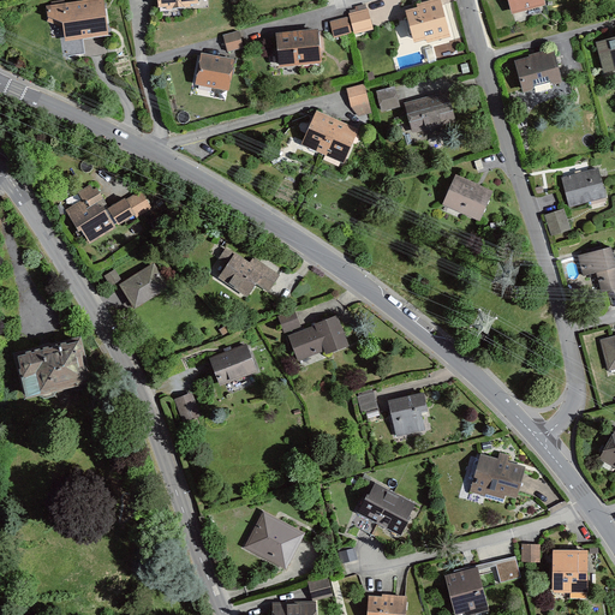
[(103,0),(89,0),(47,6),(48,23),(63,28),(65,42),(109,36),(103,0)]
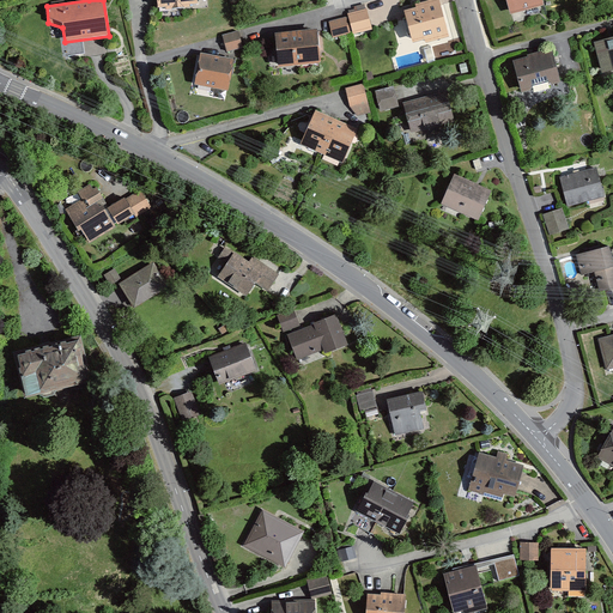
[(449,37),(438,0),(432,0),(416,5),(417,8),(405,12),(413,43),(425,41),(426,43),(449,37)]
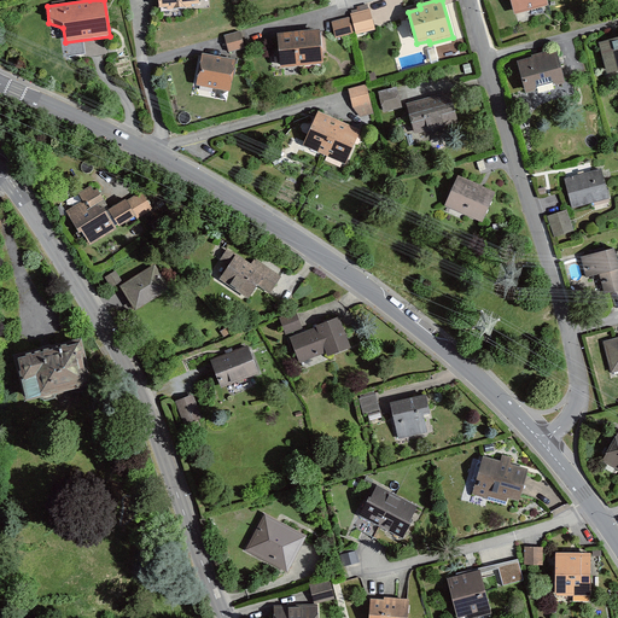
[(546,0),(509,0),(514,15),(548,6),(546,0)]
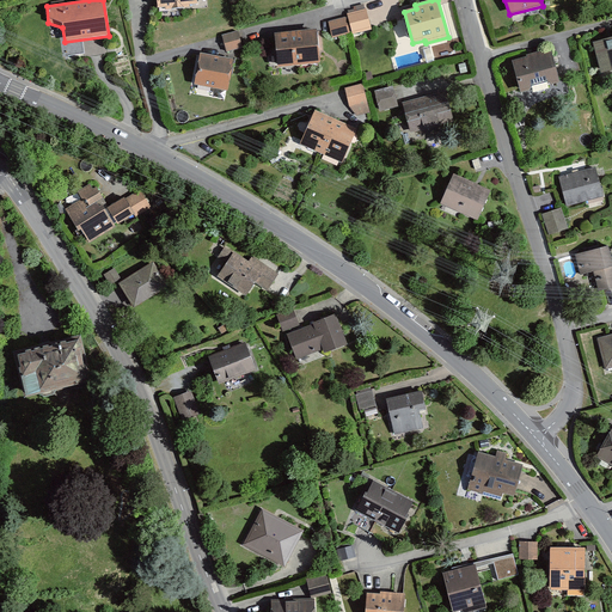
[(366,8),(347,13),(353,35),(372,30),(366,8)]
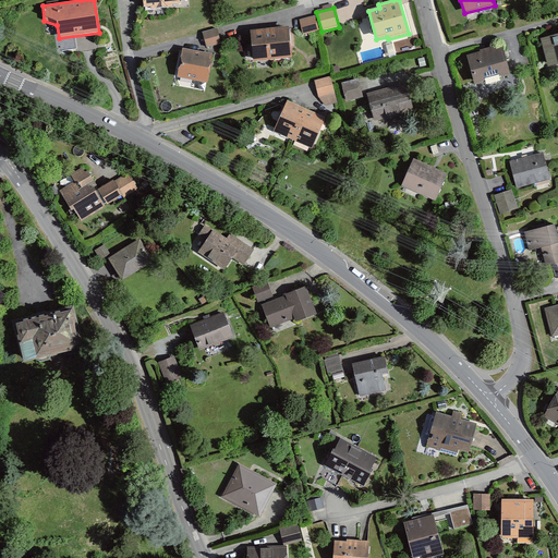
[(319,31),(315,15),(299,20),(303,35),(319,31)]
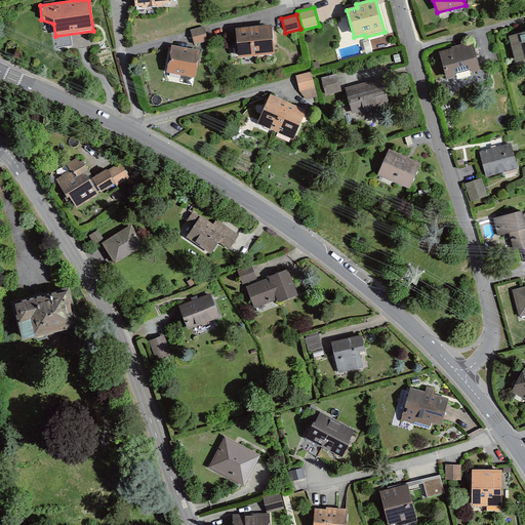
[(204,27),(191,31),(194,44),(208,41),(204,27)]
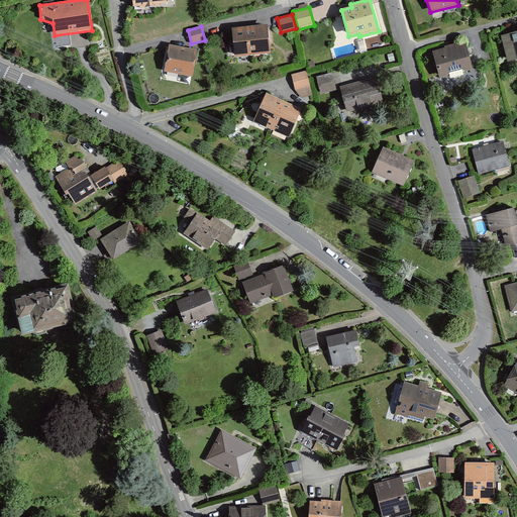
[(268,26),(235,28),(237,55),(270,53),(268,26)]
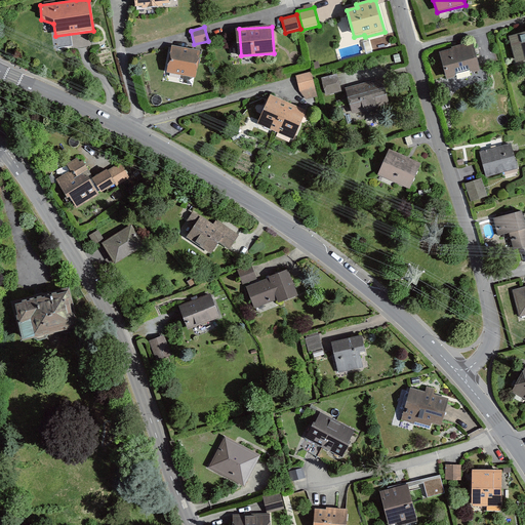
[(524,32),(509,37),(516,64),(524,61),(524,32)]
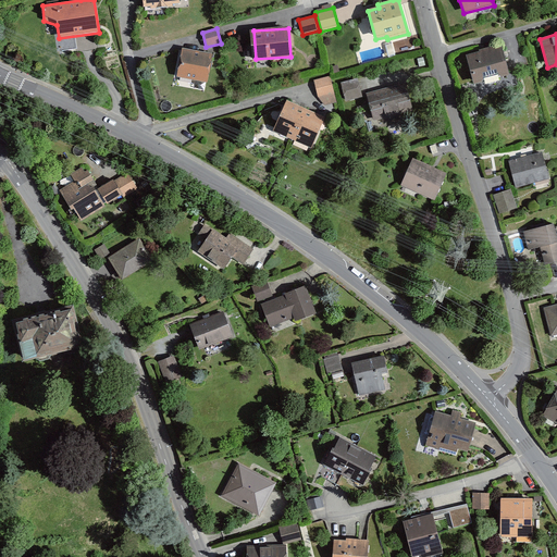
[(500,48),(469,56),(475,82),(507,74),(500,48)]
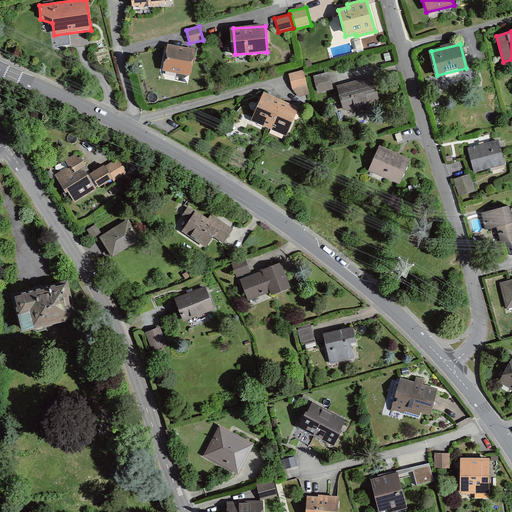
[(196,50),(166,45),(162,69),(191,75),(196,50)]
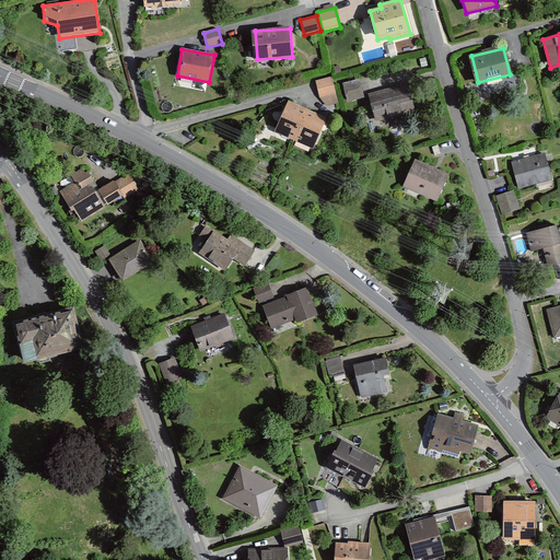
[(331,77),(315,81),(319,97),(336,94),(331,77)]
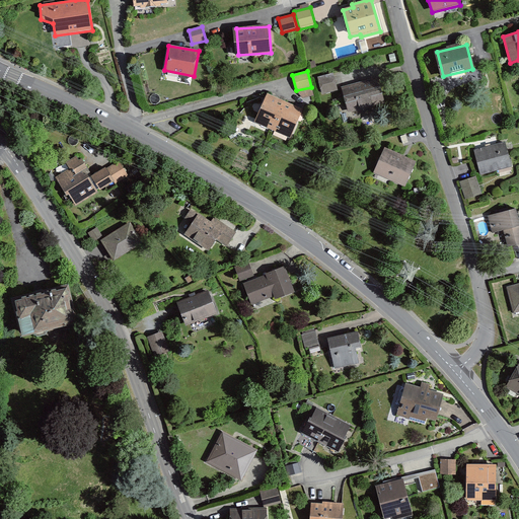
[(334,75),(320,78),(324,93),(338,90),(334,75)]
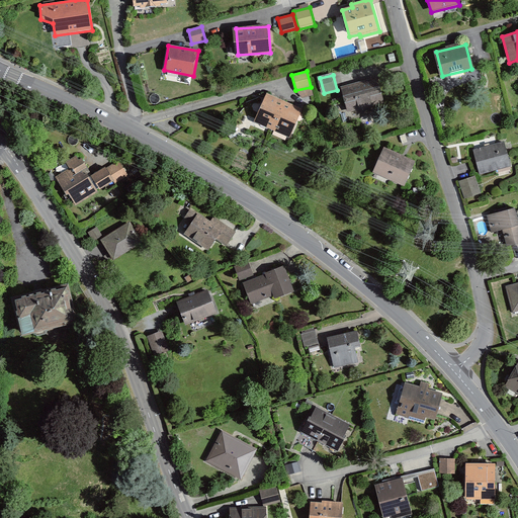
[(377,77),(340,87),(348,113),(384,103),(377,77)]
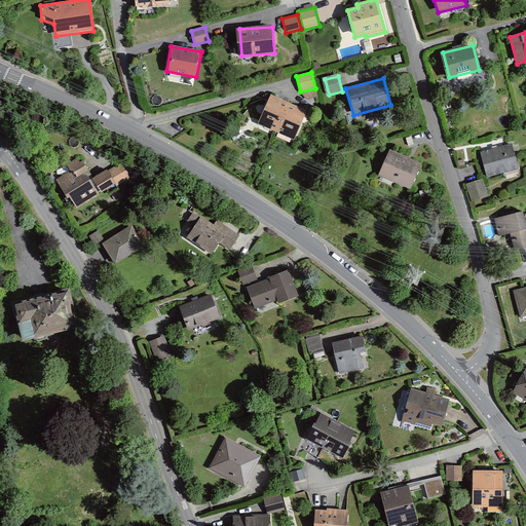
[(309,111),(272,95),(258,124),(296,142),(309,111)]
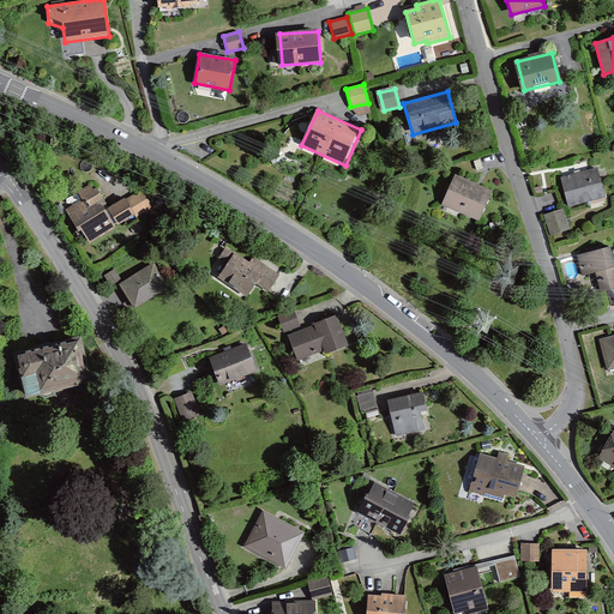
[(603,197),(597,172),(565,181),(571,205),(603,197)]
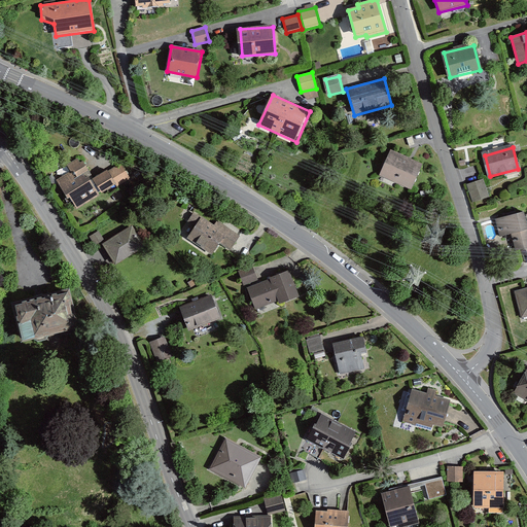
[(421,166),(393,152),(383,175),(411,188),(421,166)]
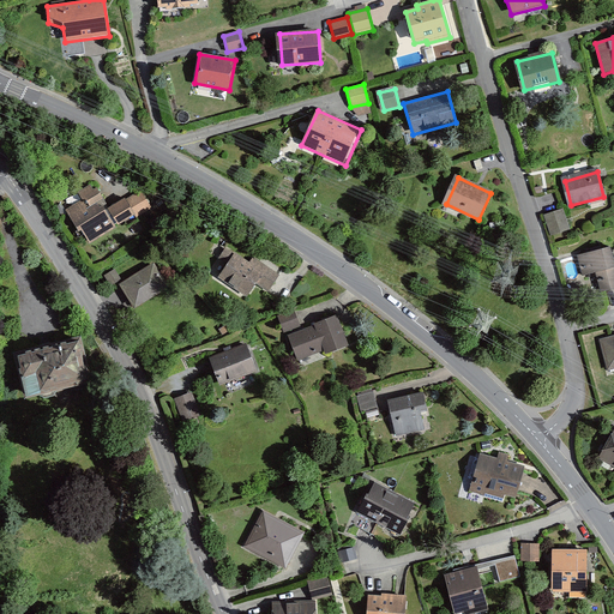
[(90,185),(77,193),(82,200),(65,210),(78,233),(82,230),(90,244),(136,215),(126,200),(125,199),(106,210),(102,205),(100,208),(97,203),(103,199),(97,188),(94,190),(90,185)]
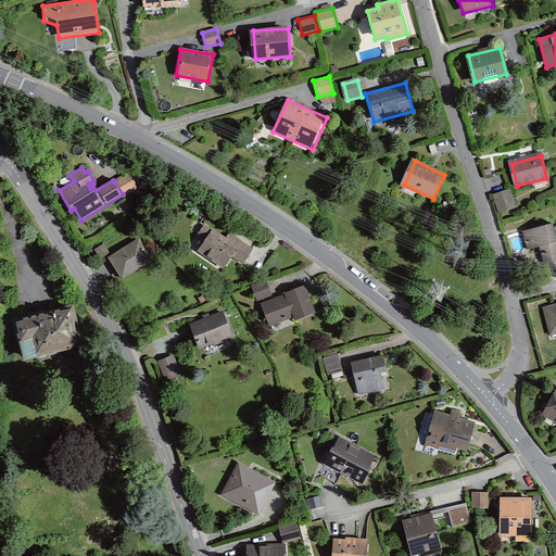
[(127,173),(114,181),(123,194),(124,197),(137,188),(127,173)]
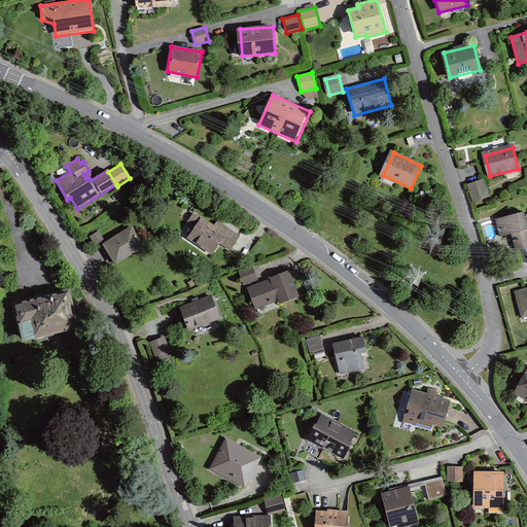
[(466,184),(472,203),(490,198),(484,179),(466,184)]
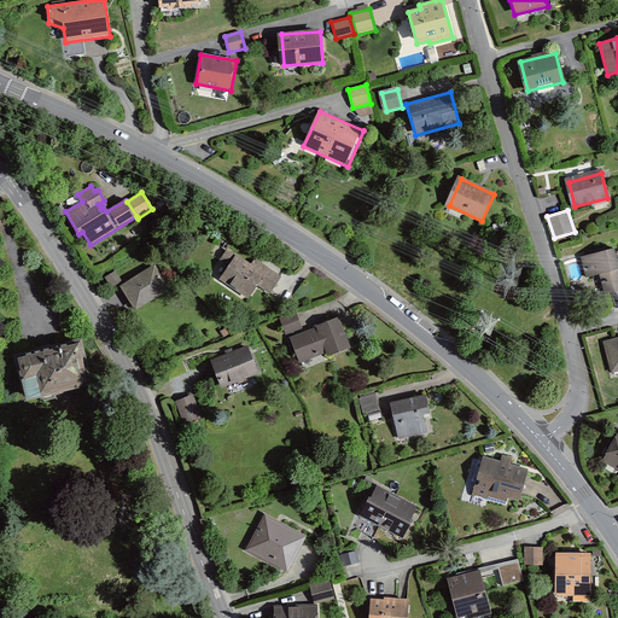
[(617,290),(617,263),(614,250),(584,258),(590,280),(602,277),(607,295),(617,290)]
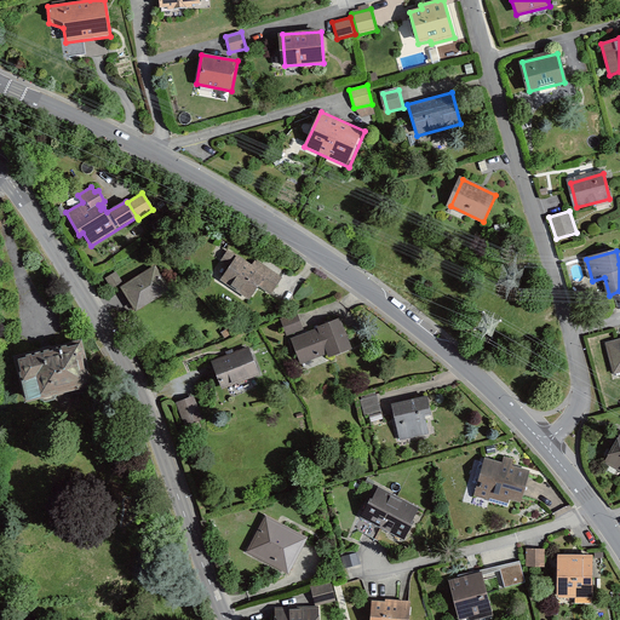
[(254,270),(239,259),(225,281),(250,297),(257,285),(270,293),(280,279),(257,264),(254,270)]
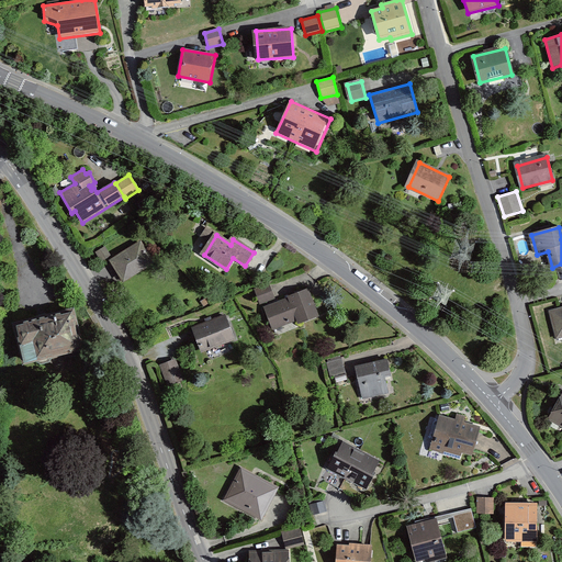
[(141,245),(113,262),(123,280),(152,262),(141,245)]
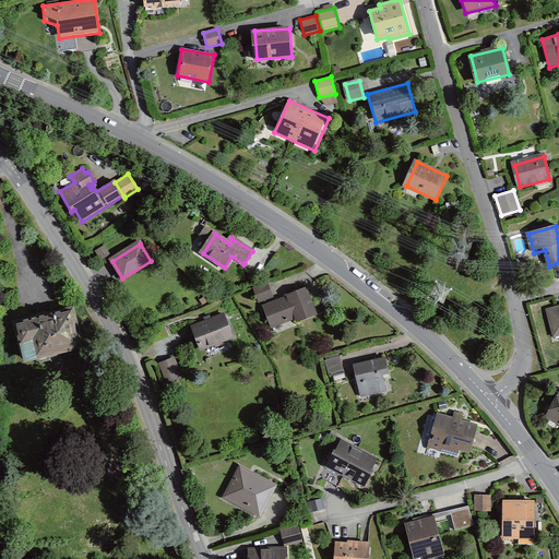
[(94,251),(99,262),(110,256),(105,246),(94,251)]
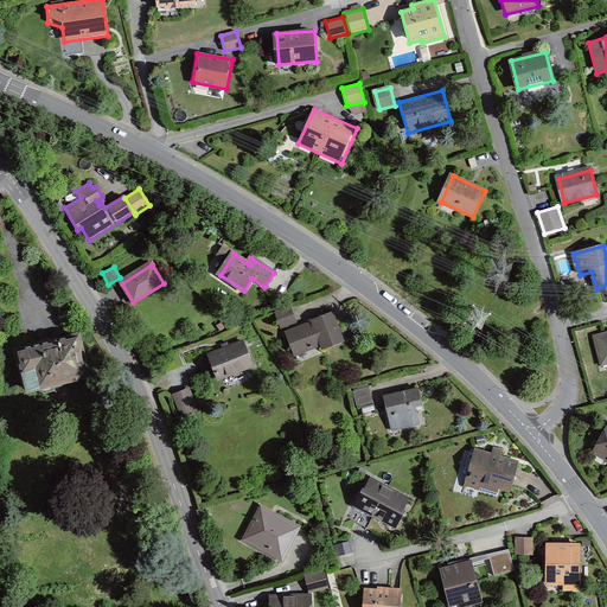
[(274,312),(281,330),(298,323),(291,305),(274,312)]
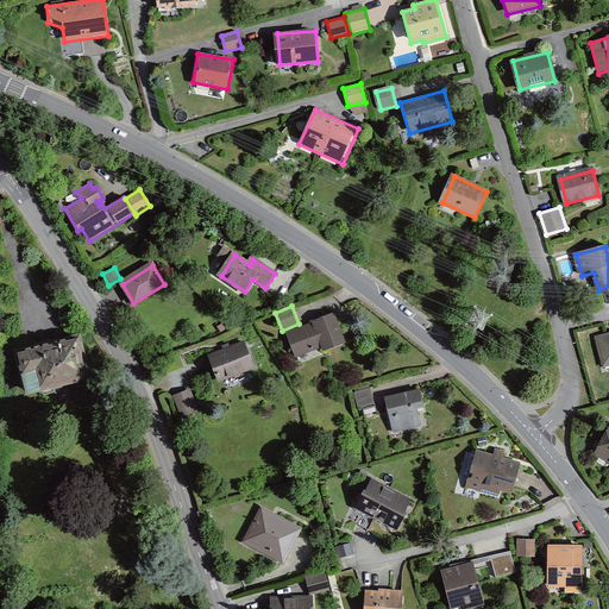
[(346,343),(334,313),(312,321),(312,324),(286,333),(295,358),(321,347),(324,352),(346,343)]
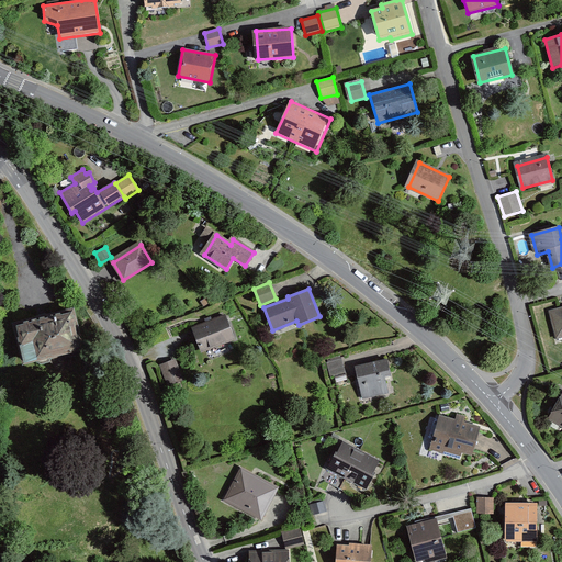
[(561,311),(552,314),(559,337),(561,336),(561,311)]
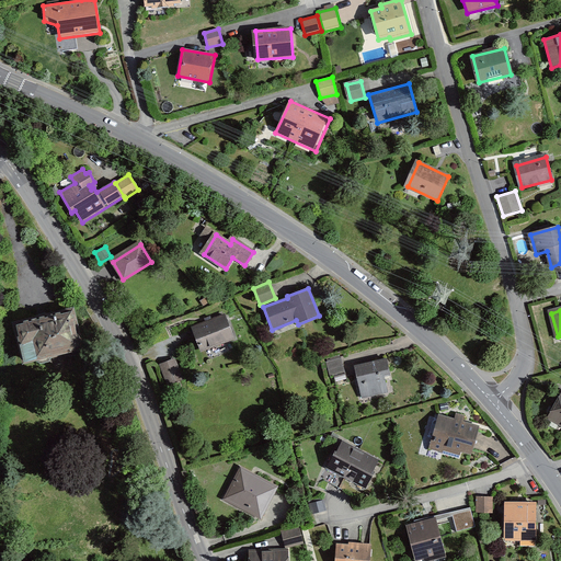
[(69,311),(15,324),(25,368),(80,355),(69,311)]
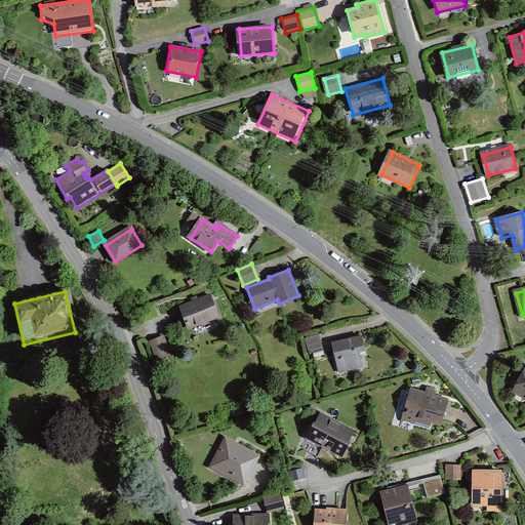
[(211,297),(182,308),(190,328),(218,317),(211,297)]
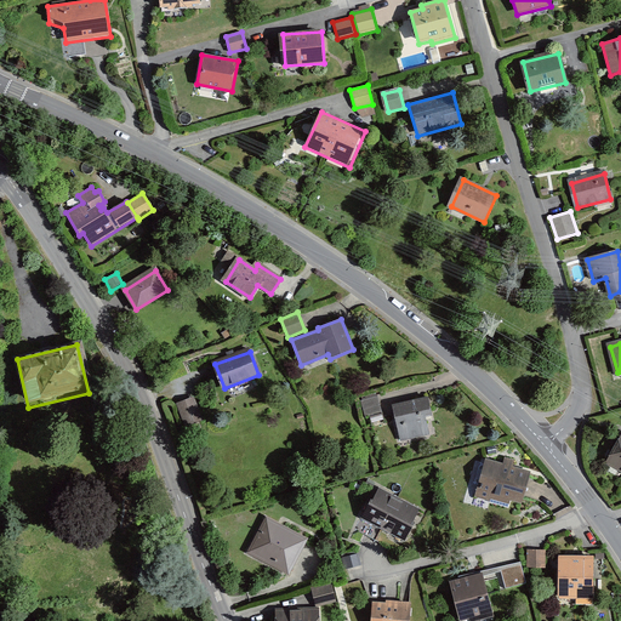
[(176,404),(186,428),(204,421),(194,397),(176,404)]
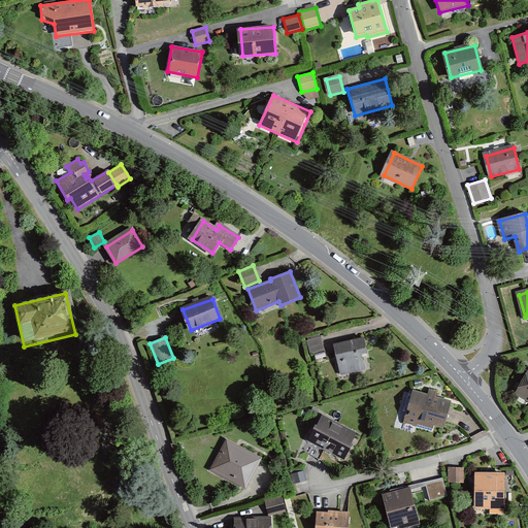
[(325,351),(321,337),(306,341),(310,354),(325,351)]
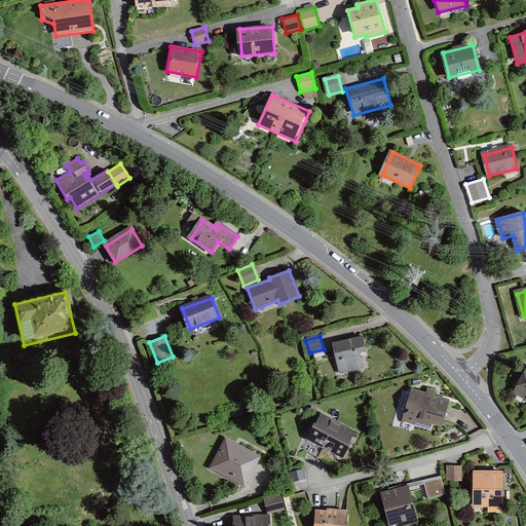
[(363,336),(332,343),(339,374),(364,368),(361,353),(367,352),(363,336)]
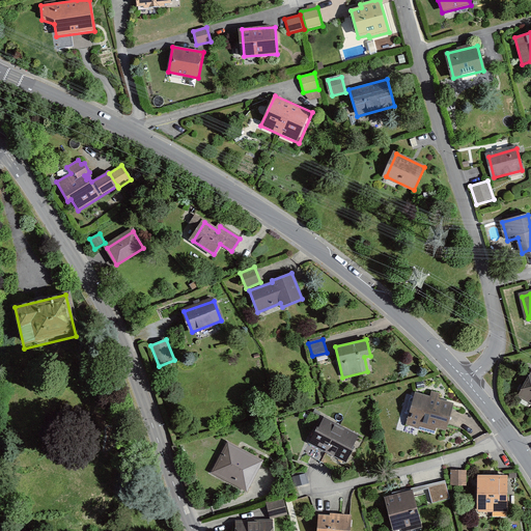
[(530,378),(521,396),(530,401),(530,378)]
